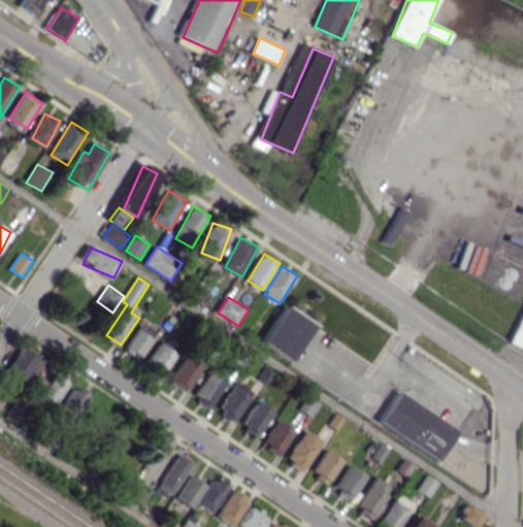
[(317,325),(287,306),(264,343),(295,361),(317,325)]
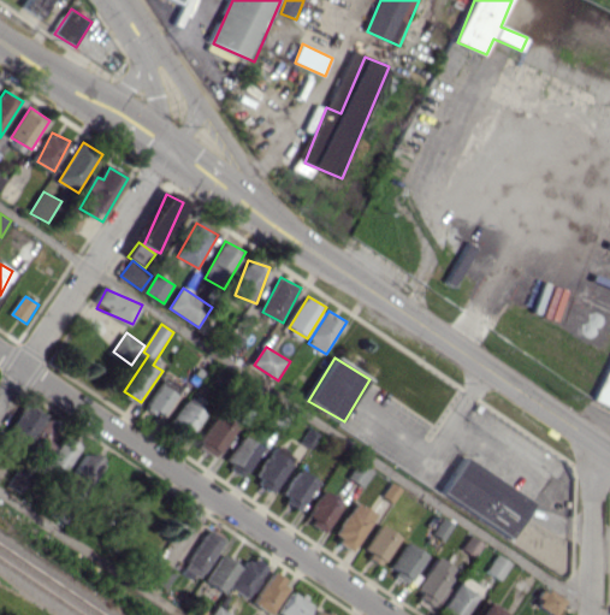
[(150,409),(167,419),(184,386),(166,378),(150,409)]
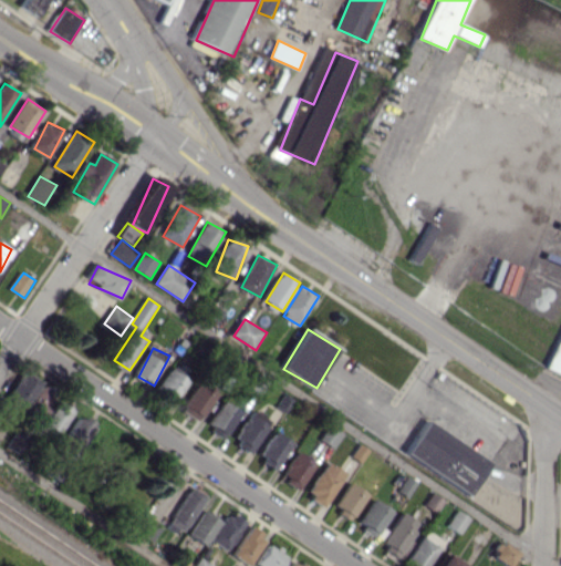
[(178,403),(191,379),(174,369),(159,393),(178,403)]
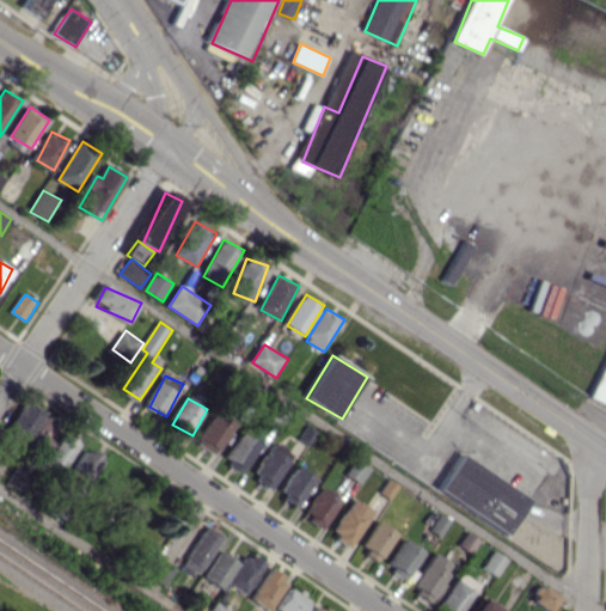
[(49,413),(30,401),(10,433),(30,445),(49,413)]
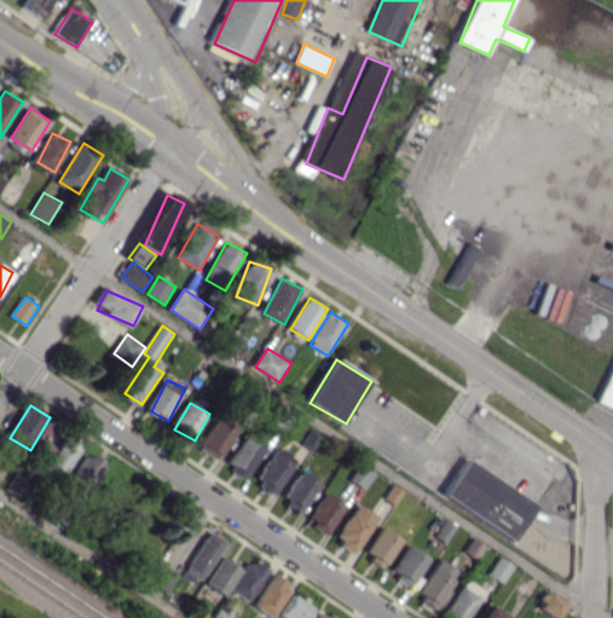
[(202,449),(220,461),(242,429),(223,417),(202,449)]
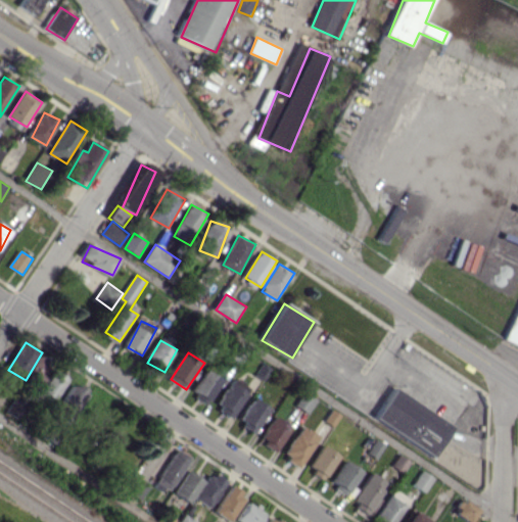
[(42,386),(57,366),(44,357),(30,377),(42,386)]
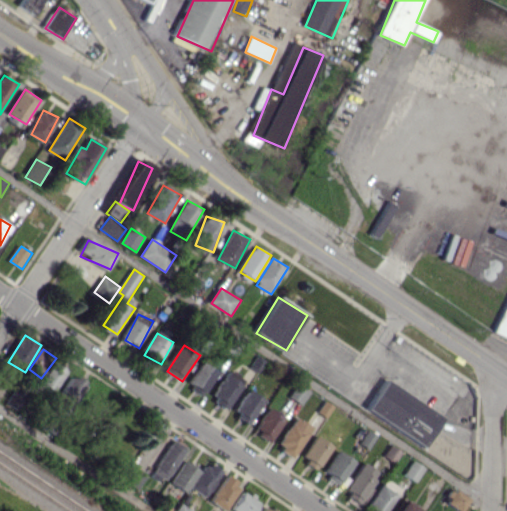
[(220,372),(204,362),(190,385),(207,395),(220,372)]
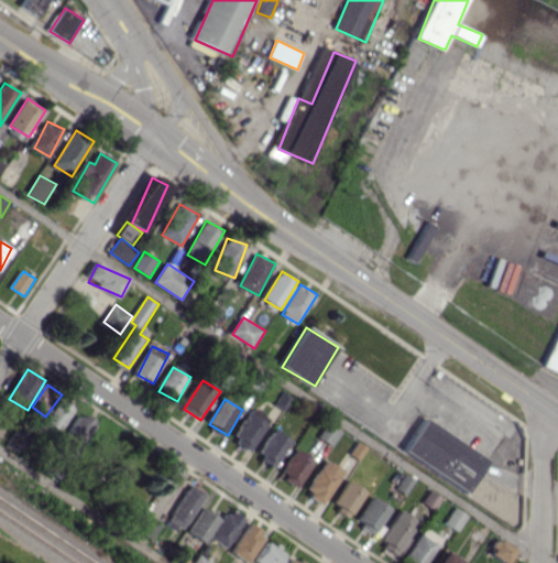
[(50,423),(62,432),(74,412),(62,404),(50,423)]
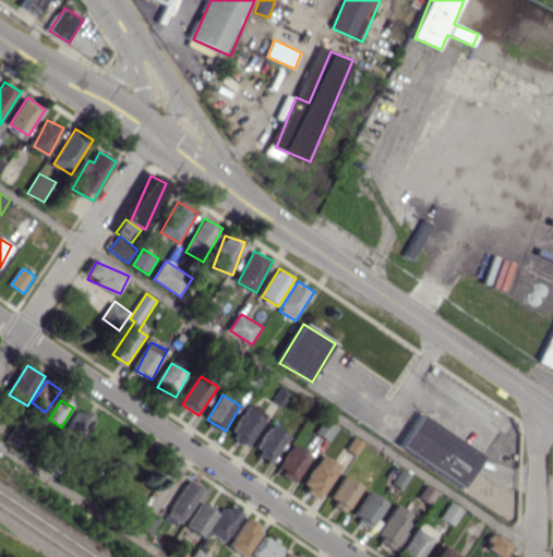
[(269,413),(251,403),(236,434),(241,436),(238,443),(250,449),(269,413)]
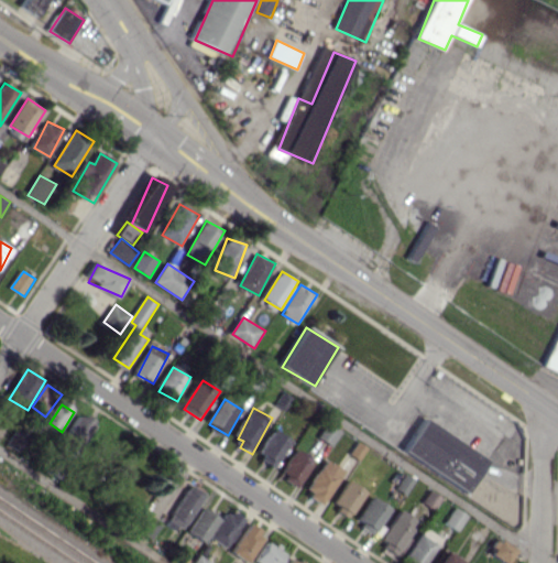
[(78,455),(95,423),(79,415),(63,447),(78,455)]
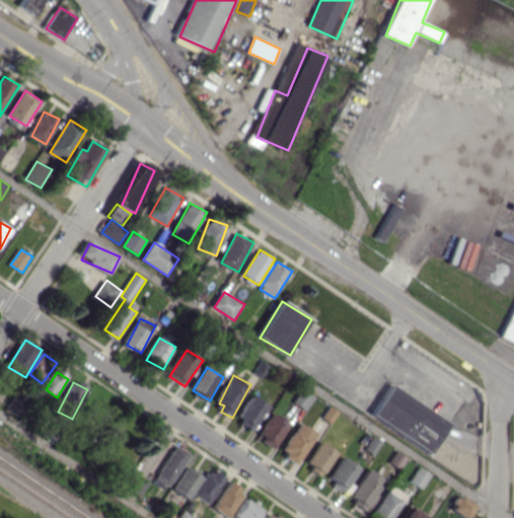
[(373,418),(434,452),(452,421),(391,386),(373,418)]
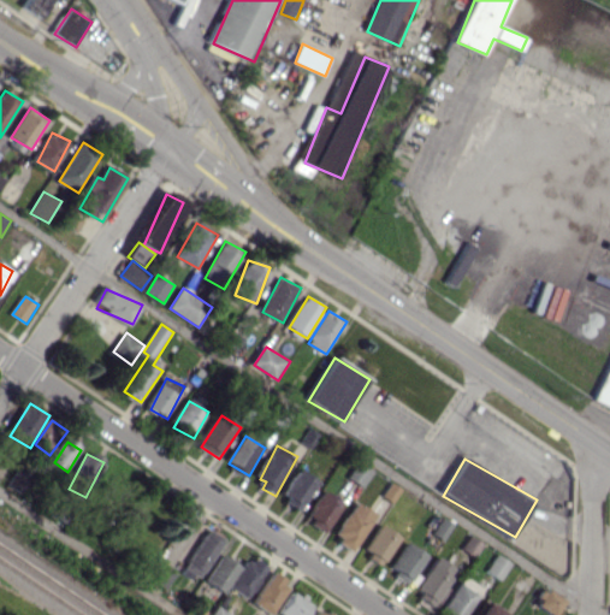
[(351,479),(368,488),(378,471),(362,462),(351,479)]
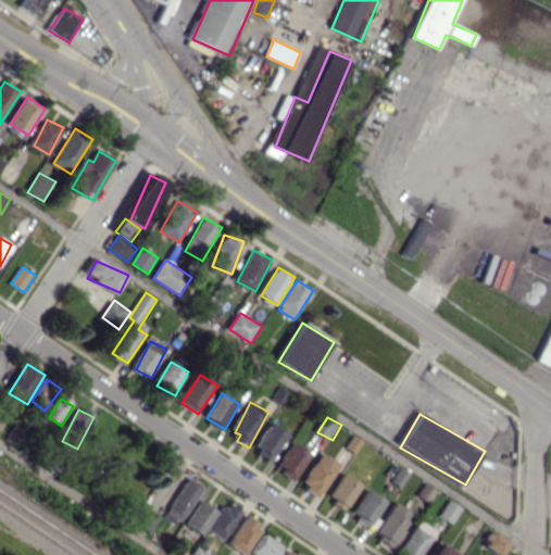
[(290,433),(272,425),(258,453),(275,462),(290,433)]
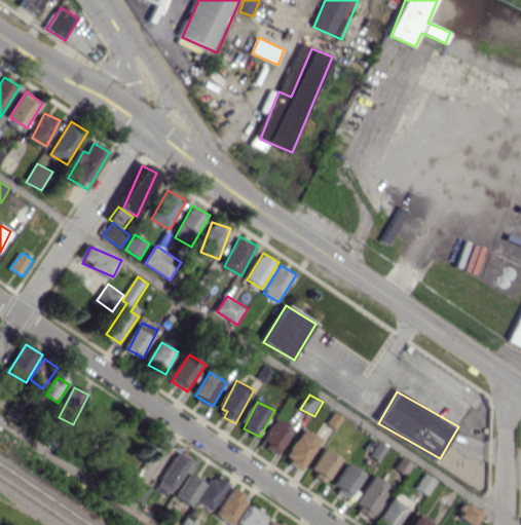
[(10,414),(22,421),(29,409),(17,403),(10,414)]
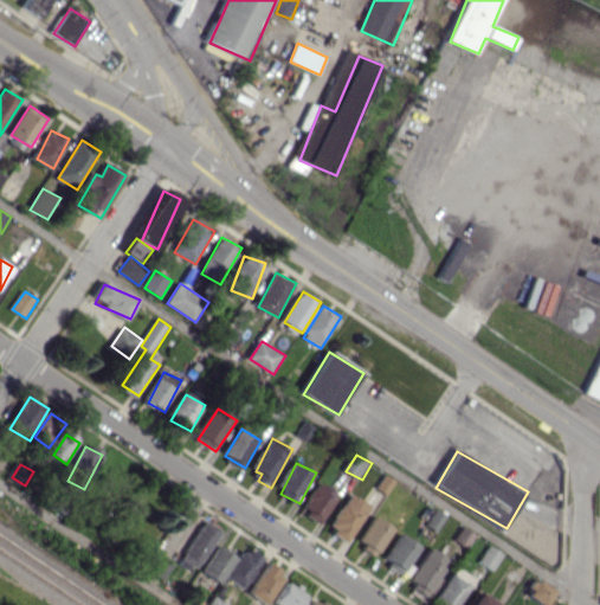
[(399,481),(388,475),(380,489),(391,495),(399,481)]
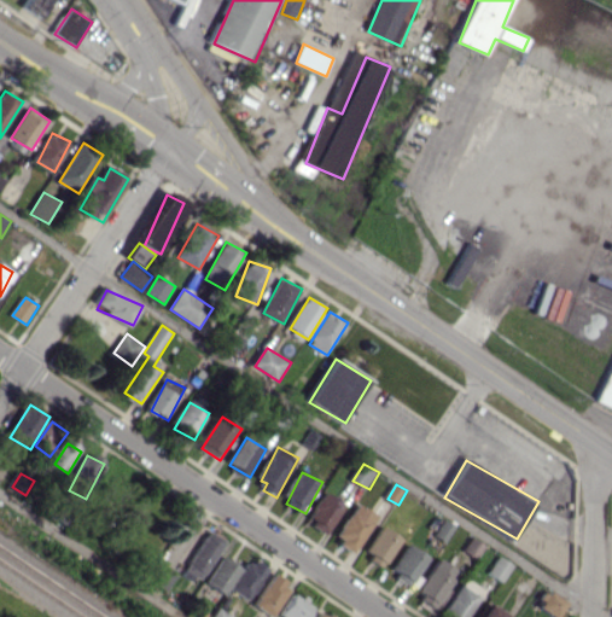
[(313,523),(333,533),(347,502),(326,493),(313,523)]
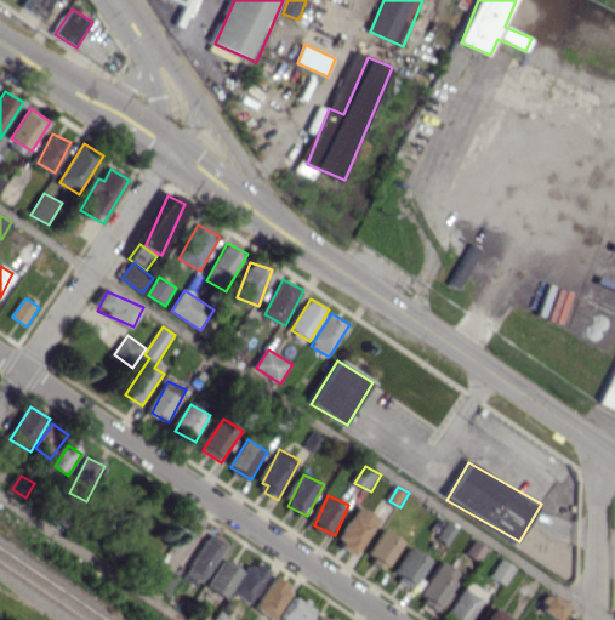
[(382,519),(363,506),(339,541),(359,555),(382,519)]
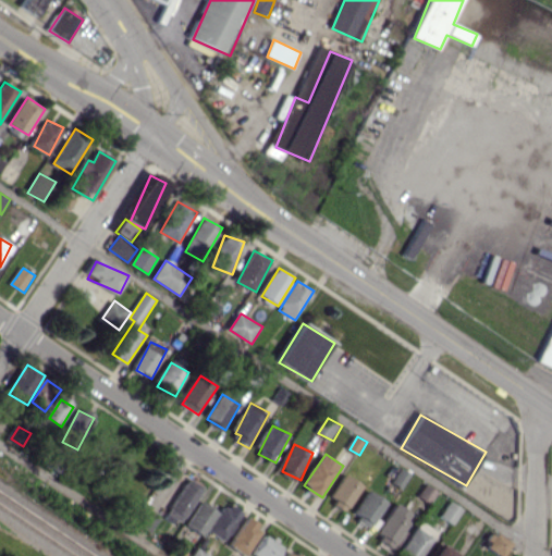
[(406,490),(415,473),(404,468),(395,483),(406,490)]
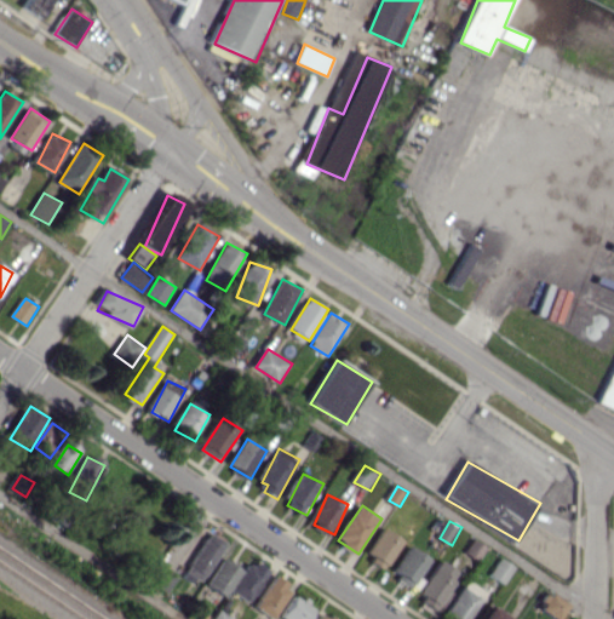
[(406,540),(386,528),(369,556),(389,568),(406,540)]
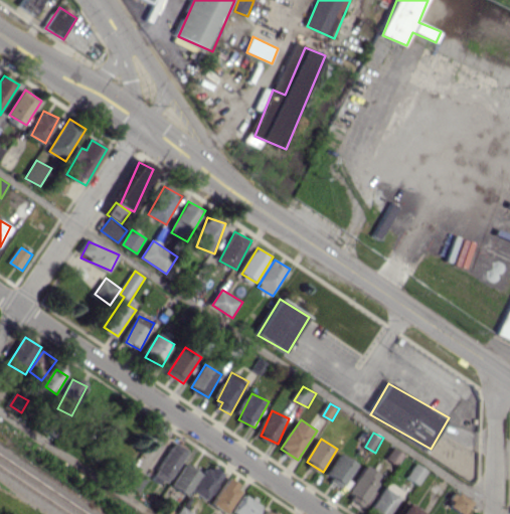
[(189,449),(175,442),(158,478),(172,485),(189,449)]
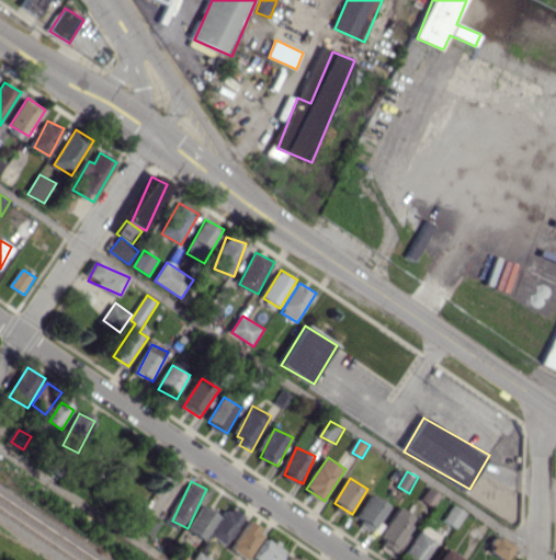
[(392,504),(372,494),(360,522),(379,530),(392,504)]
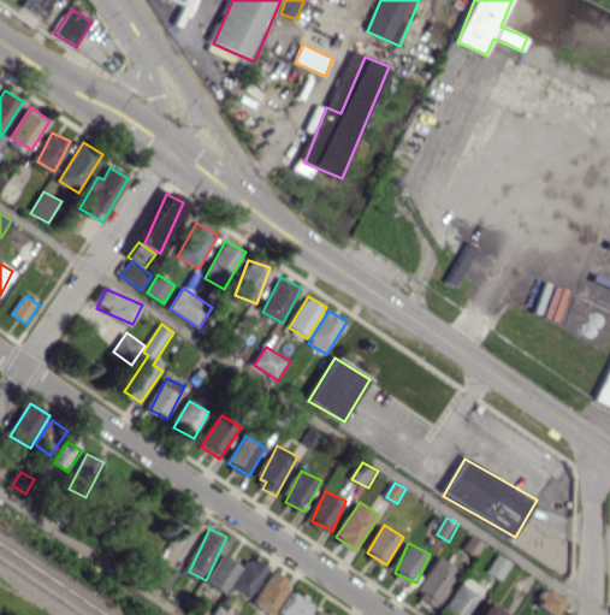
[(227,593),(244,566),(225,555),(208,581),(227,593)]
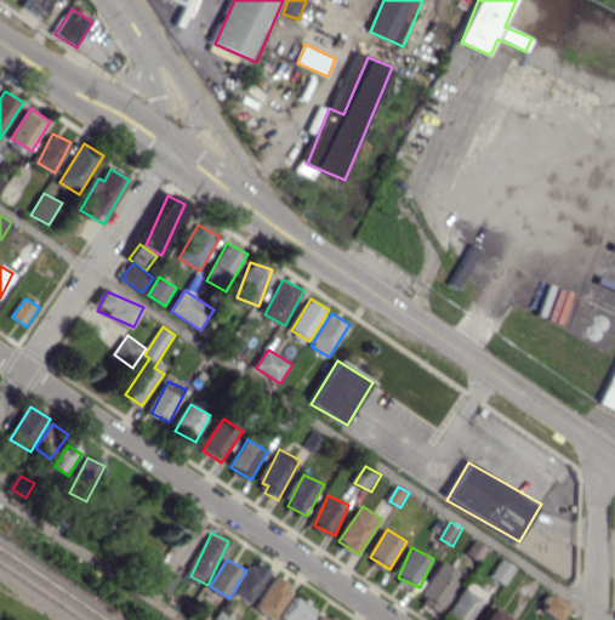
[(494,576),(508,585),(519,568),(506,559),(494,576)]
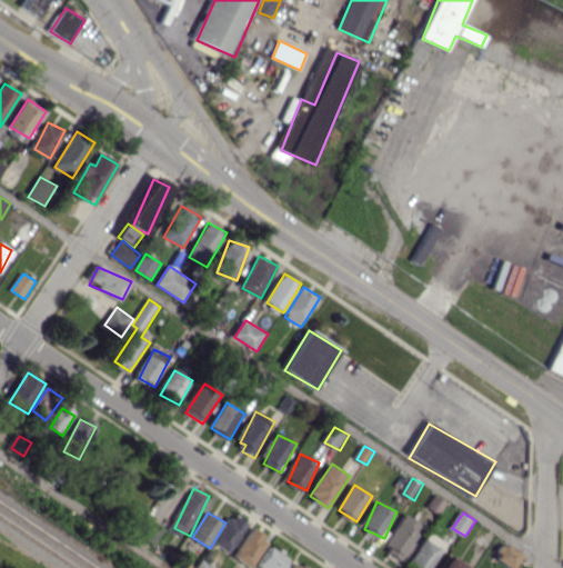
[(232,552),(249,525),(232,515),(215,542),(232,552)]
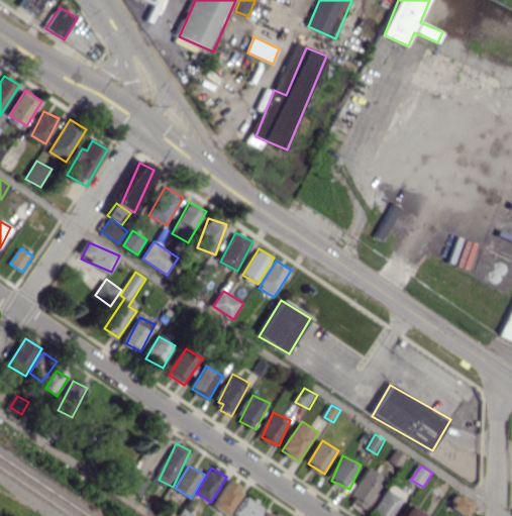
[(352,501),(368,509),(385,476),(370,468),(352,501)]
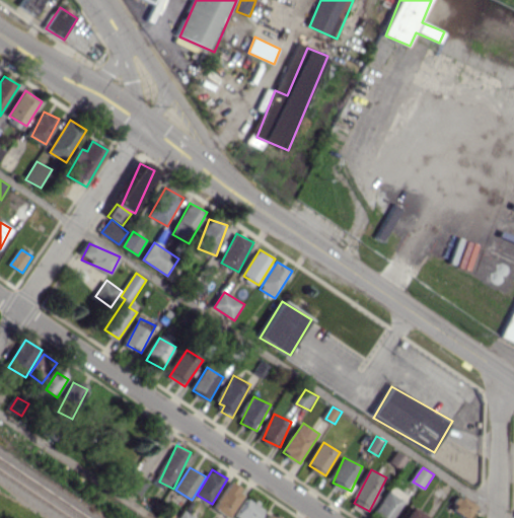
[(143,496),(151,483),(137,473),(129,488),(143,496)]
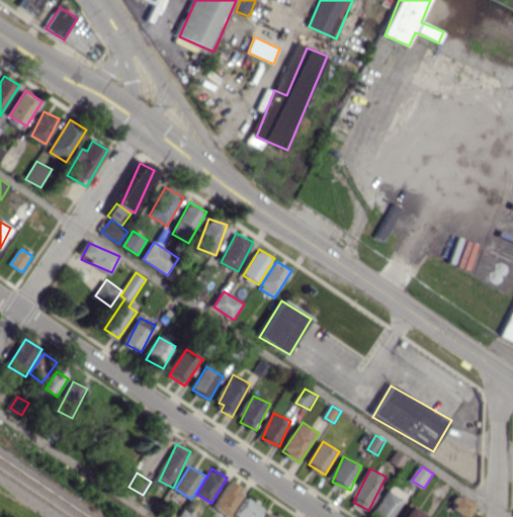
[(246,488),(231,481),(217,509),(230,516),(232,516),(246,488)]
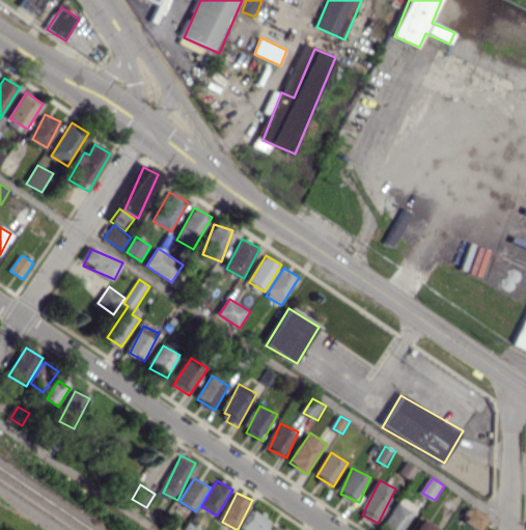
[(400,502),(384,527),(387,529),(405,529),(416,512),(400,502)]
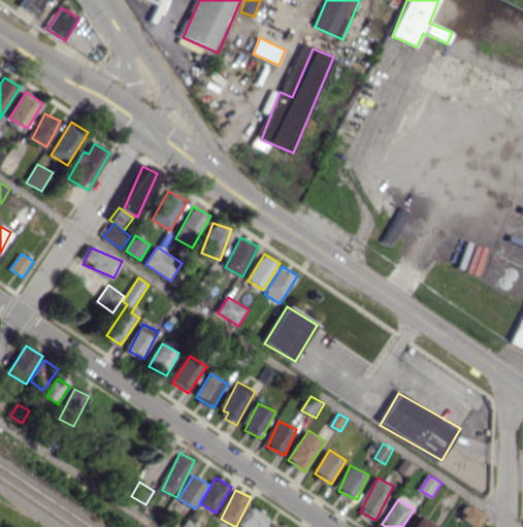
[(479,526),(486,516),(469,504),(461,518),(475,526),(479,526)]
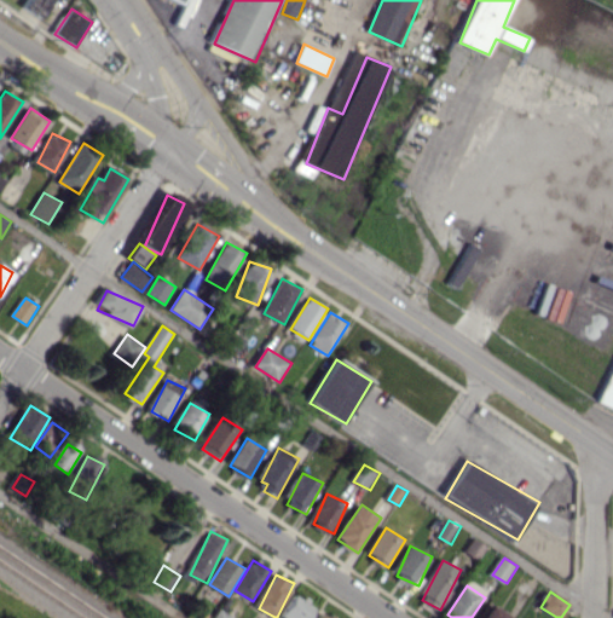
[(284,616),(287,617),(311,617),(318,606),(298,594),(284,616)]
